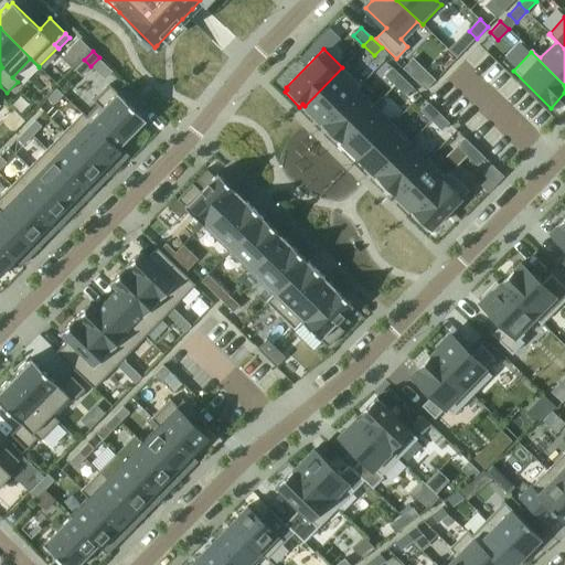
[(342,67),(305,106),(305,107),(306,106),(322,123),(360,84),(342,67)]
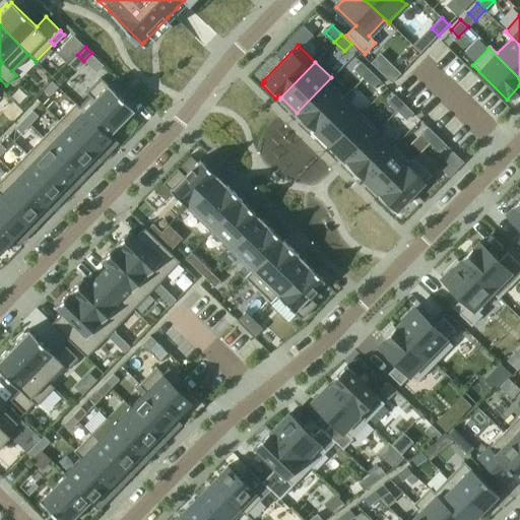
[(361,62),(353,69),(364,78),(370,71),(361,62)]
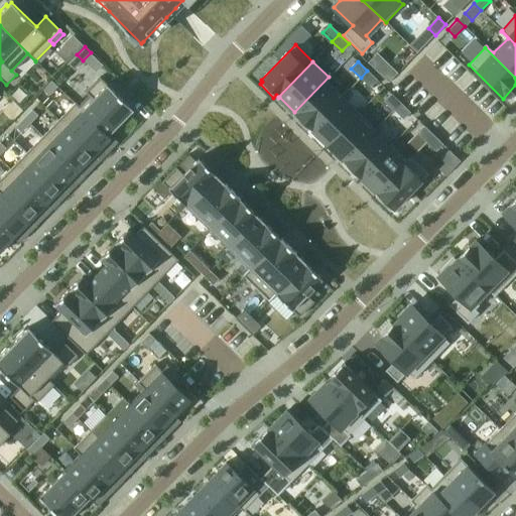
[(367,71),(361,78),(370,88),(377,80),(367,71)]
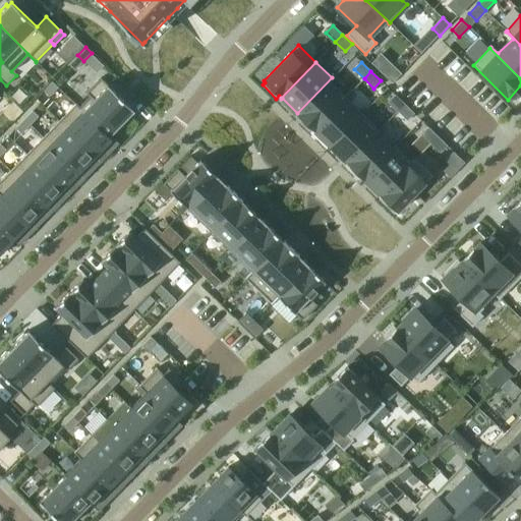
[(332,77),(297,113),(313,130),(345,98),(330,81),(333,78),(332,77)]
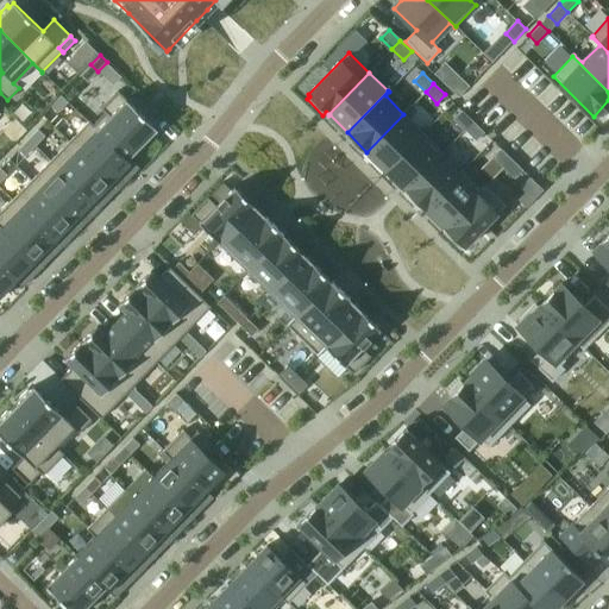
[(61,95),(51,106),(58,113),(68,102),(61,95)]
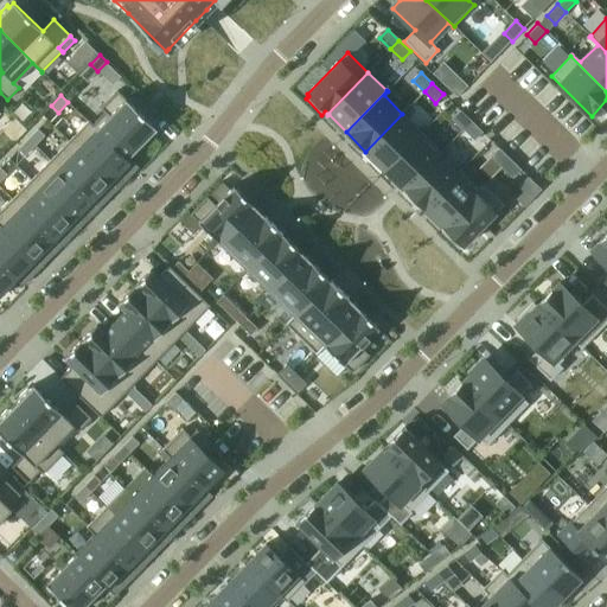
[(89,121),(88,122),(136,170),(138,168),(127,159),(157,129),(126,98),(109,115),(106,112),(93,125),(89,121)]
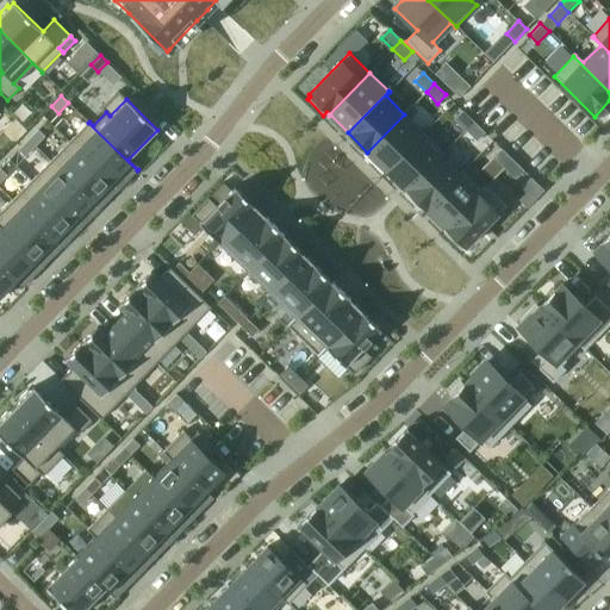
[(462,111),(454,119),(465,130),(473,122),(462,111)]
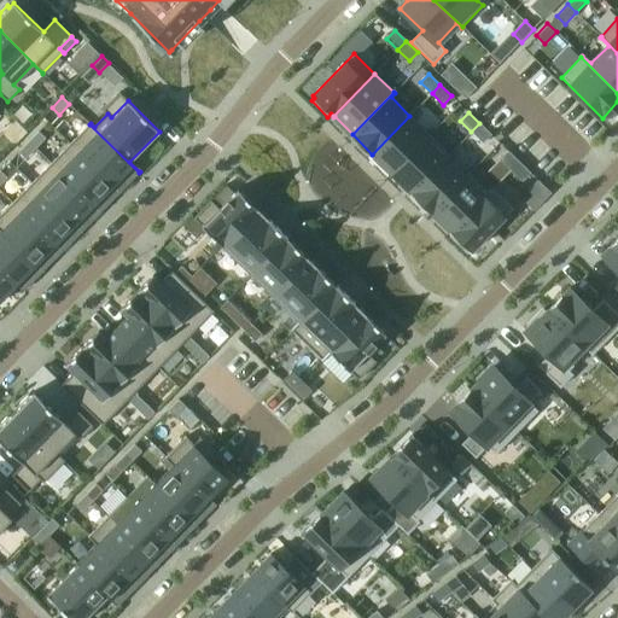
[(409,116),(372,155),(373,155),(392,173),(430,135),(409,116)]
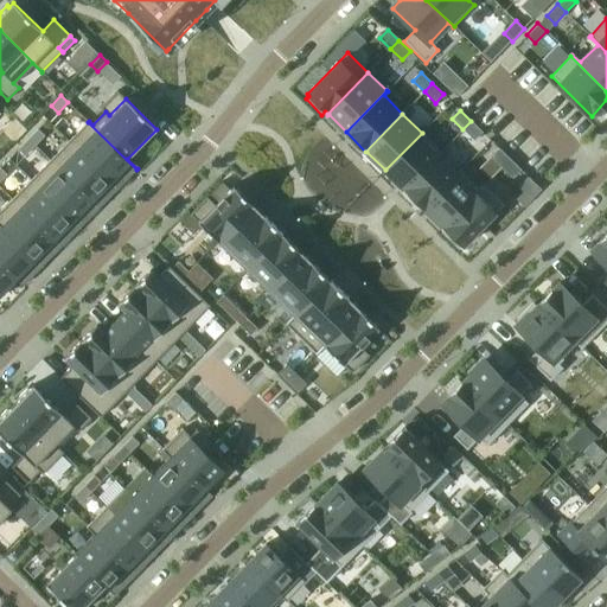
[(471,121),(462,129),(474,140),(483,132),(471,121)]
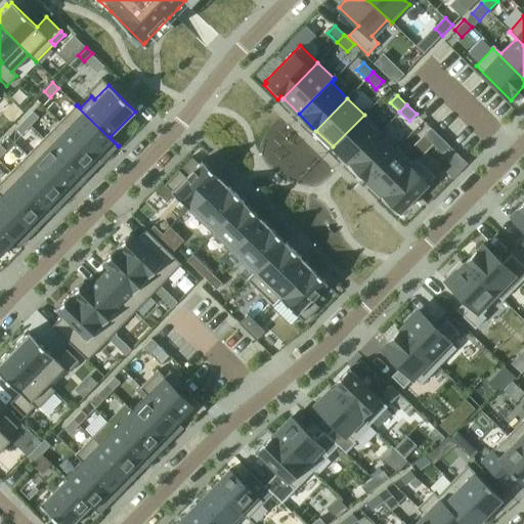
[(76,105),(59,122),(101,163),(118,146),(76,105)]
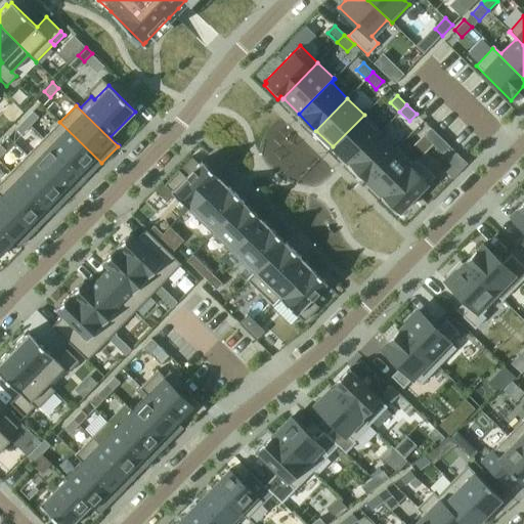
[(33,112),(24,120),(30,126),(39,117),(33,112)]
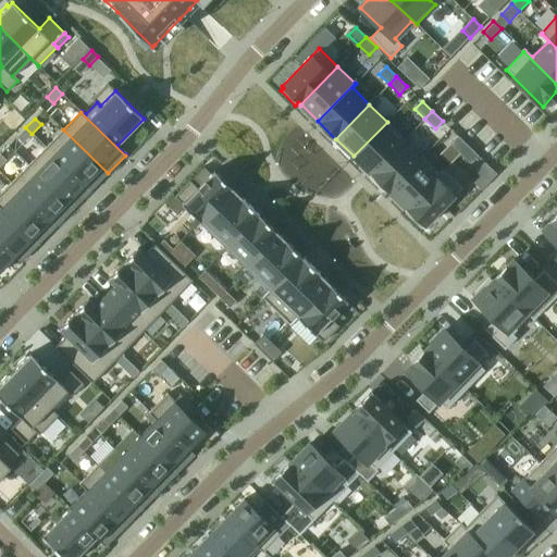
[(387,122),(354,156),(370,172),(370,173),(371,173),(405,139),(387,122)]
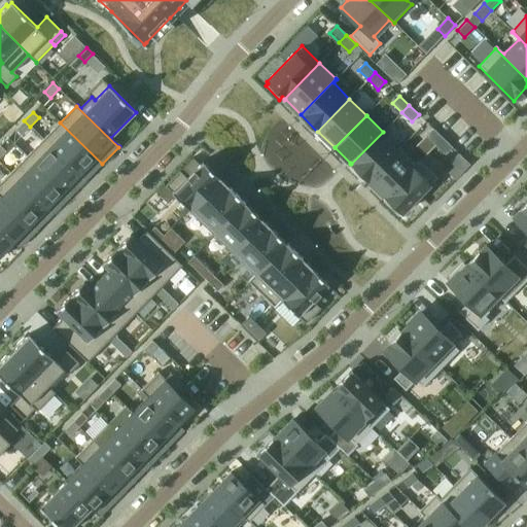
[(24,120),(15,130),(22,135),(30,127),(24,120)]
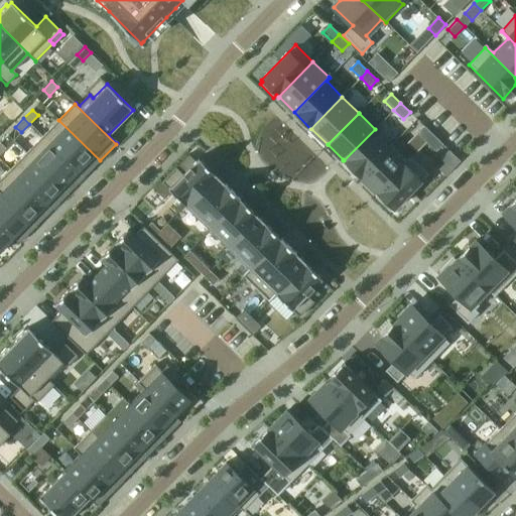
[(58,120),(42,136),(84,176),(100,160),(58,120)]
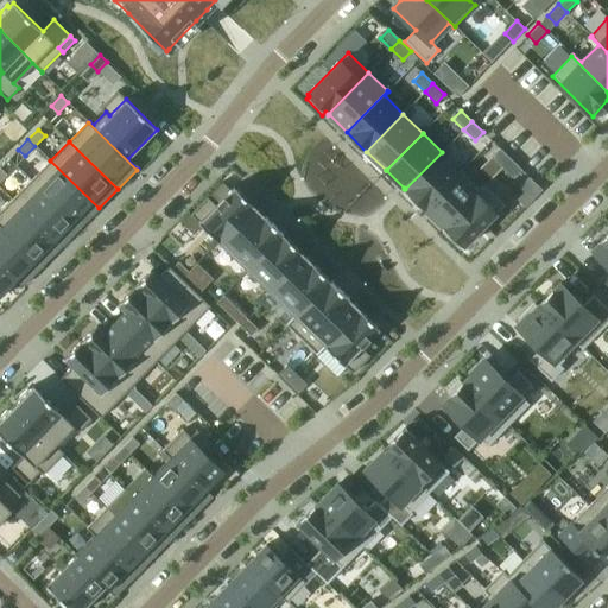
[(499,149),(491,157),(502,168),(511,159),(499,149)]
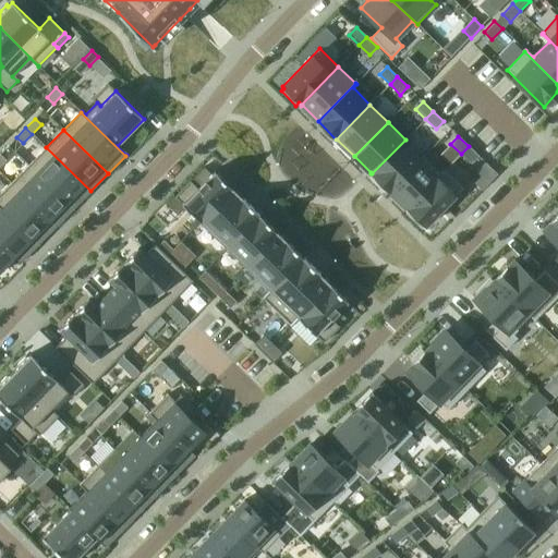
[(405,140),(372,173),(389,191),(423,156),(419,160),(402,144),(407,141),(405,140)]
